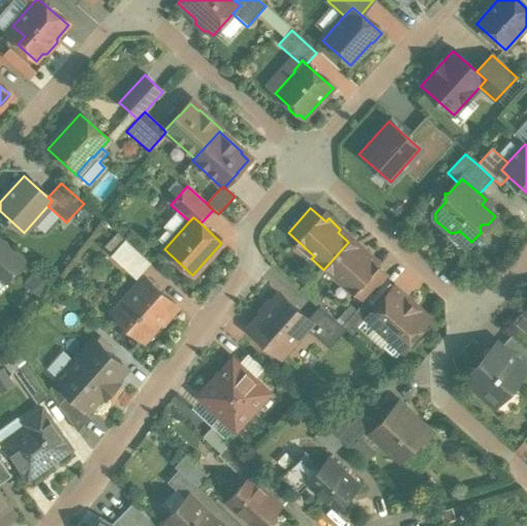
[(24,260),(0,239),(0,263),(2,265),(0,267),(0,273),(7,279),(24,260)]
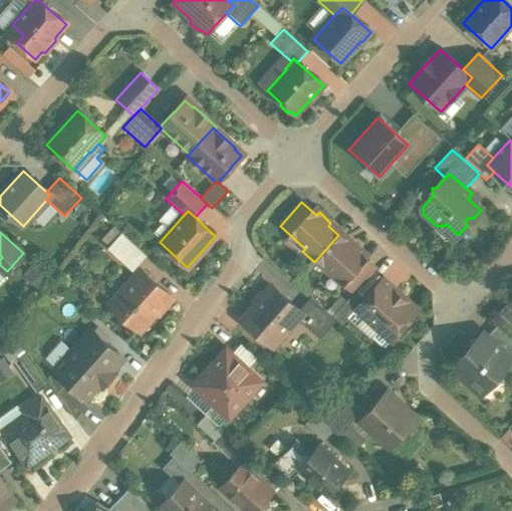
[(146,256),(120,234),(106,249),(132,272),(146,256)]
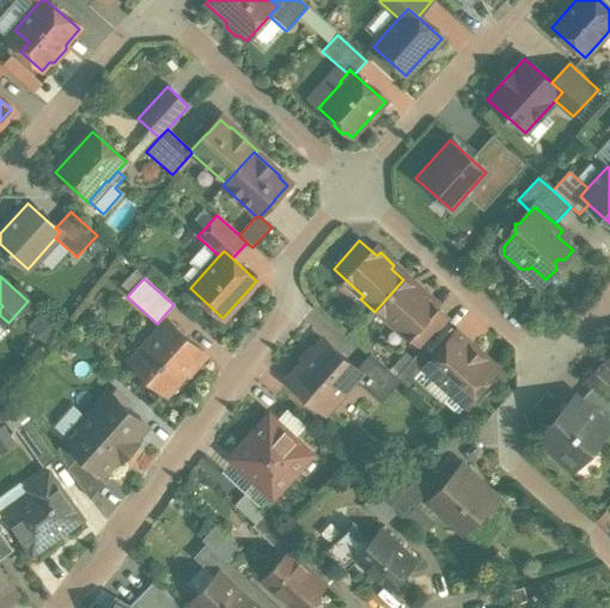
[(416,292),(403,280),(374,312),(389,325),(392,321),(422,349),(424,347),(447,320),(429,305),(433,301),(419,288),(416,292)]
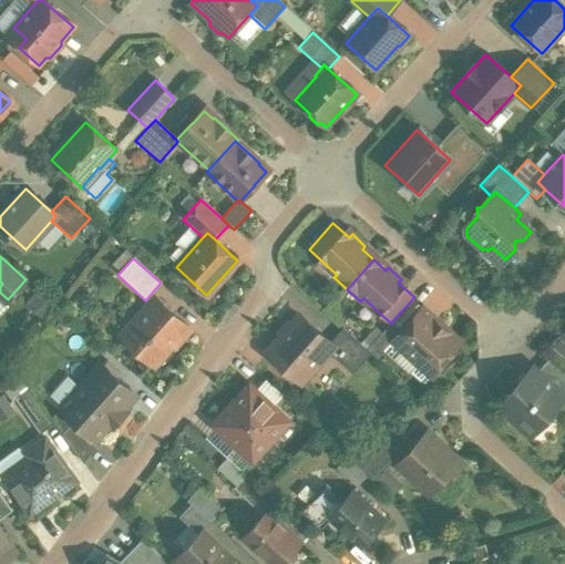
[(156,299),(122,337),(153,366),(158,359),(162,359),(168,351),(170,347),(187,327),(156,299)]
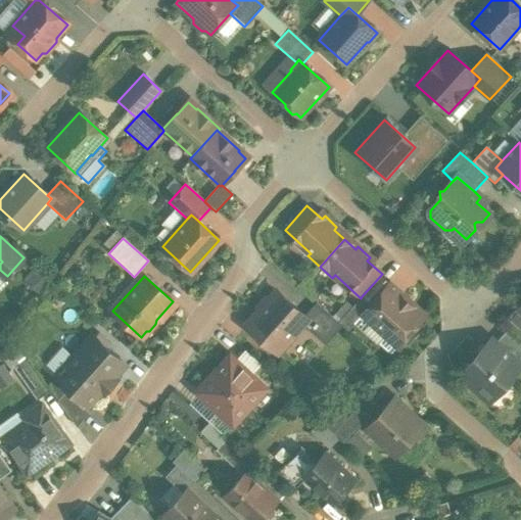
[(371,304),(361,316),(361,317),(384,337),(379,343),(390,355),(399,345),(398,344),(425,316),(389,284),(371,304)]
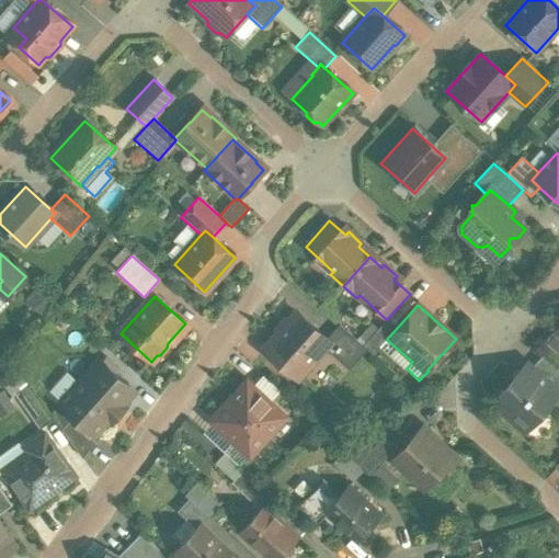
[(297,315),(265,350),(297,378),(323,348),(329,342),(327,340),(297,315)]
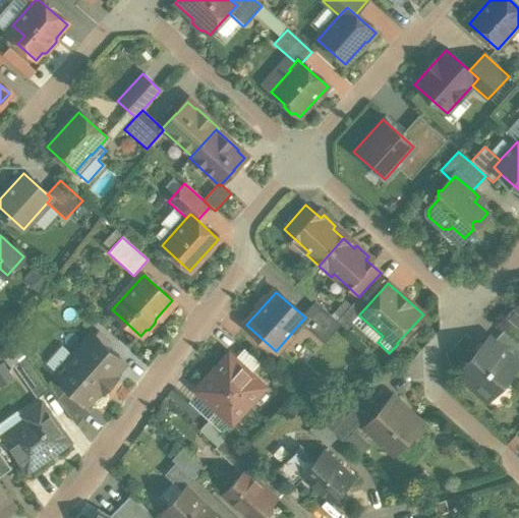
[(359,297),(337,322),(341,326),(346,330),(359,315),(359,314),(369,303),(360,295),(359,297)]
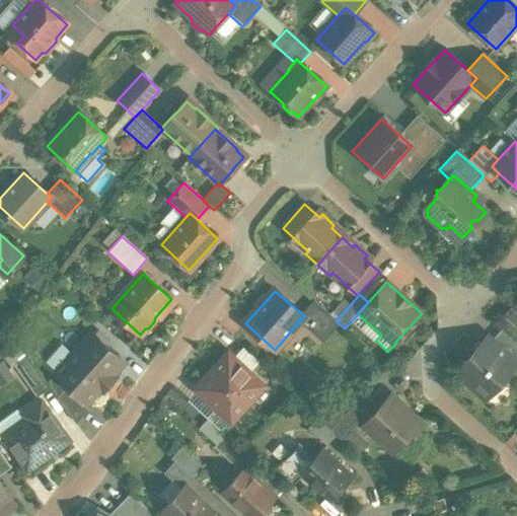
[(336,320),(313,301),(302,314),(304,316),(299,321),(322,343),(340,324),(336,320)]
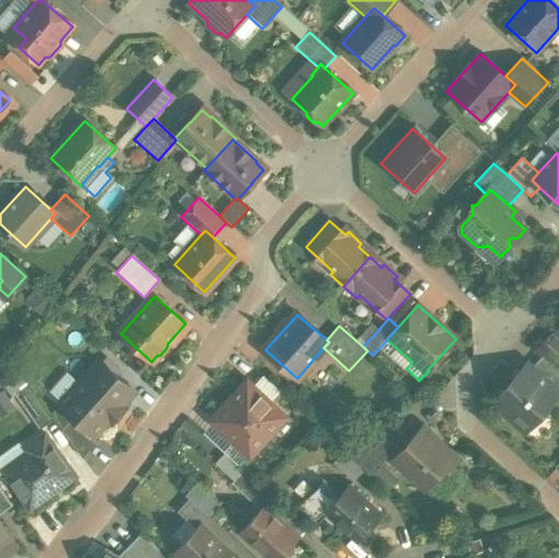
[(558,371),(543,356),(531,368),(558,393),(558,395),(558,371)]
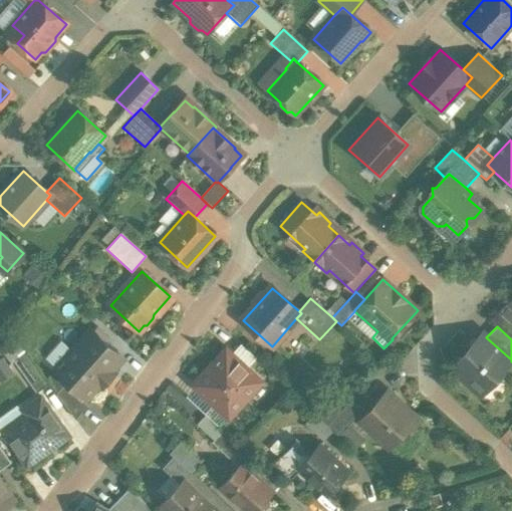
[(122,359),(90,330),(55,370),(86,399),(98,385),(101,387),(113,372),(111,370),(122,359)]
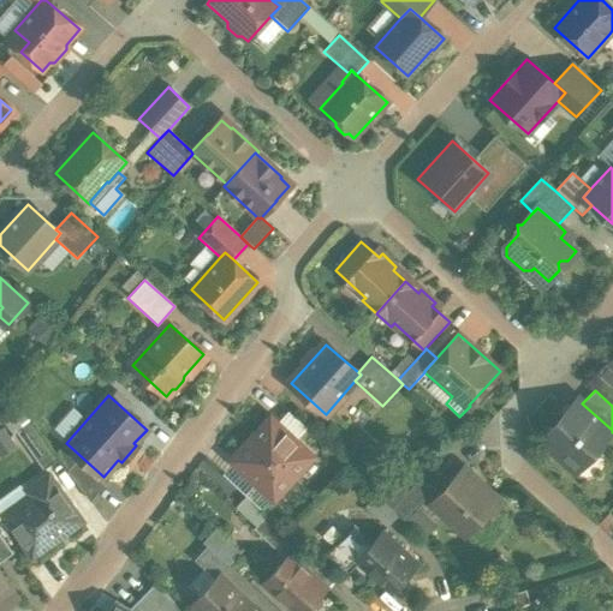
[(577,400),(551,430),(552,451),(571,469),(589,449),(596,449),(612,432),(612,430),(582,403),(577,400)]
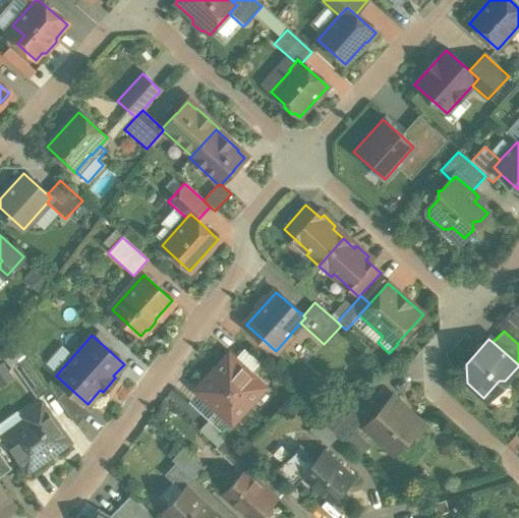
[(265,388),(229,355),(212,372),(248,406),(265,388)]
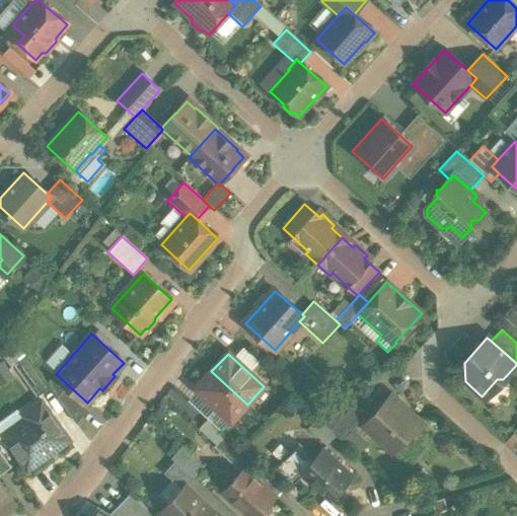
[(49,388),(26,357),(14,366),(37,397),(49,388)]
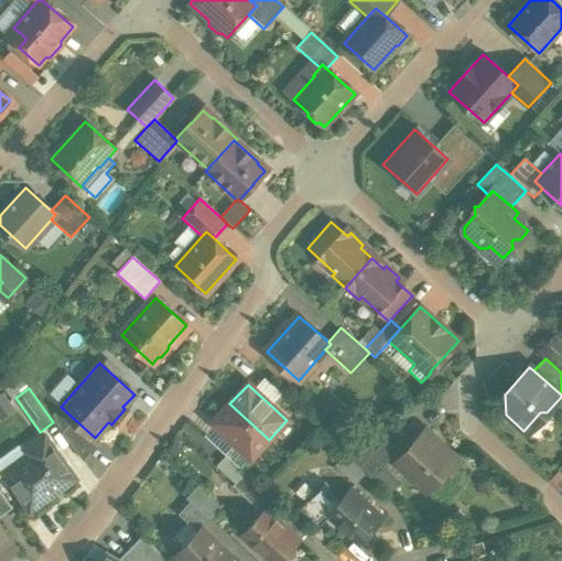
[(269,440),(229,403),(212,423),(250,460),(269,440)]
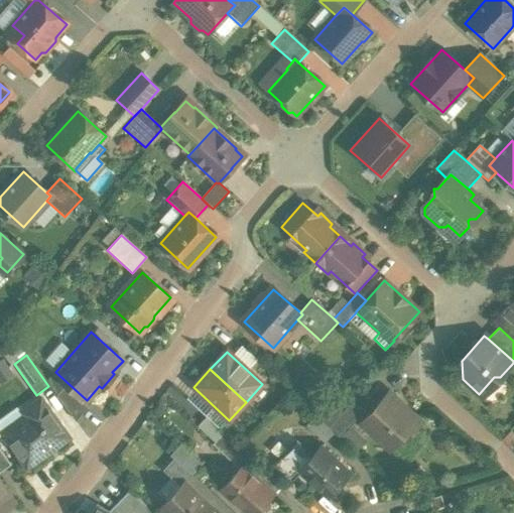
[(88,408),(65,387),(56,396),(75,422),(88,408)]
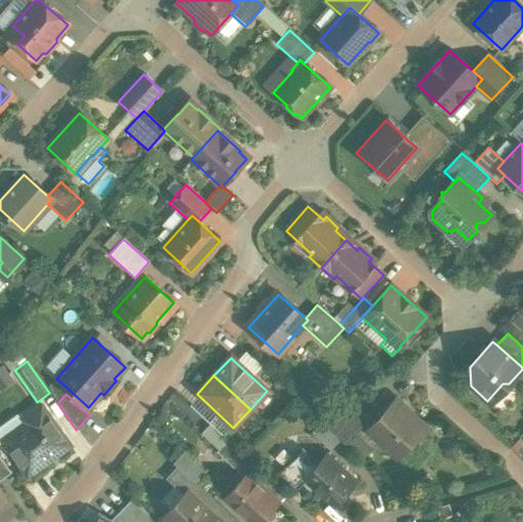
[(427,431),(395,401),(387,410),(385,410),(379,416),(379,418),(368,432),(397,457),(407,445),(410,448),(427,431)]
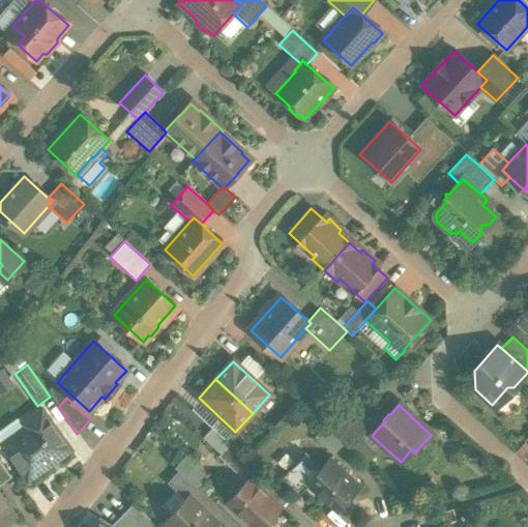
[(41,410),(24,423),(29,431),(4,447),(28,480),(50,465),(49,464),(69,449),(41,410)]
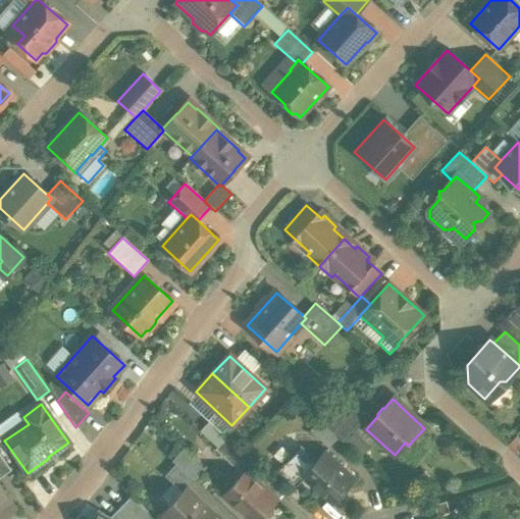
[(357,406),(332,432),(339,438),(344,444),(369,417),(357,406)]
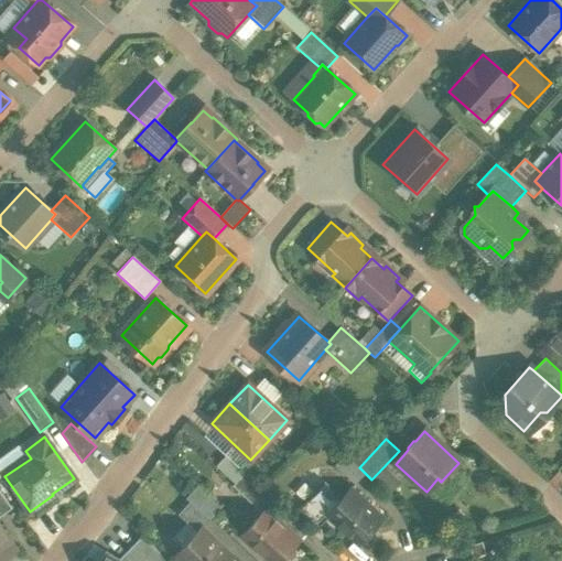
[(359,467),(345,455),(334,466),(355,485),(366,474),(359,467)]
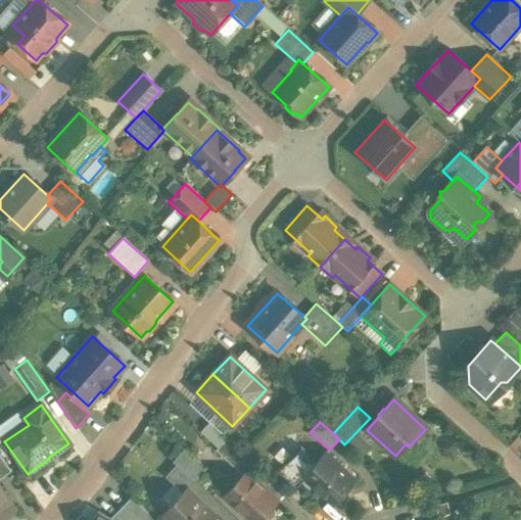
[(272,482),(226,439),(216,452),(232,467),(243,475),(246,472),(265,489),(272,482)]
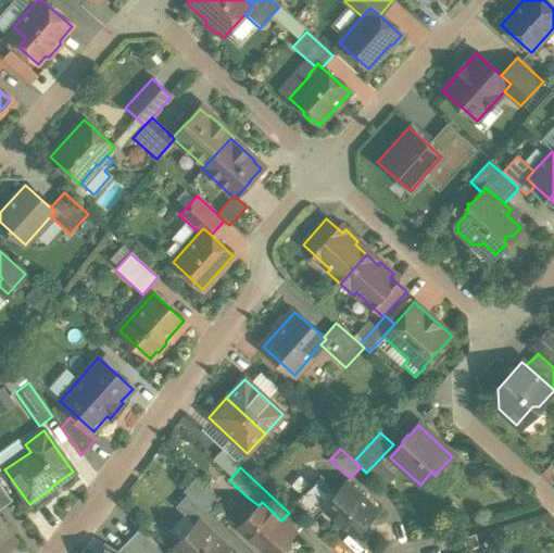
[(319,477),(297,502),(314,517),(323,508),(353,537),(377,511),(345,481),(336,492),(319,477)]
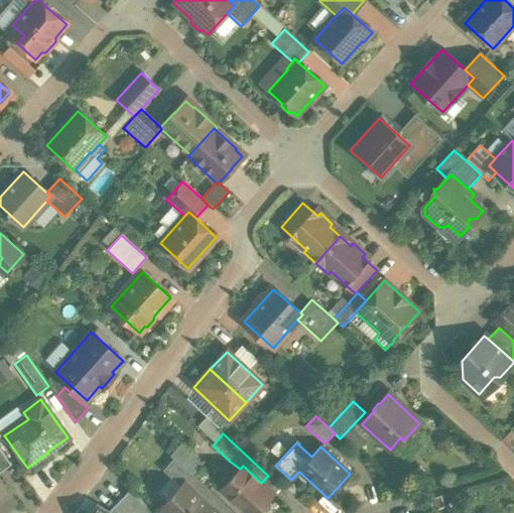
[(0,473),(10,466),(0,451),(0,473)]
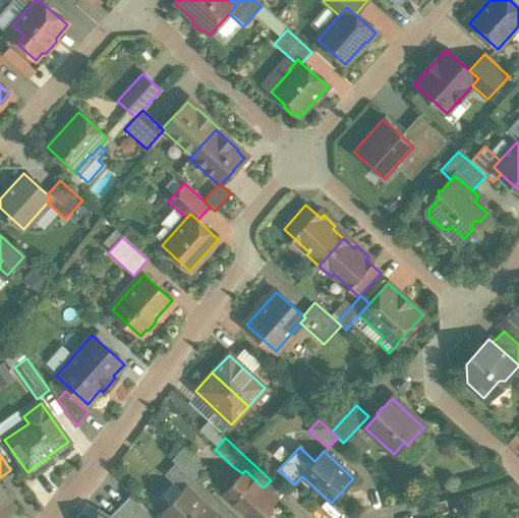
[(174,464),(163,476),(180,492),(184,486),(185,487),(192,480),(174,464)]
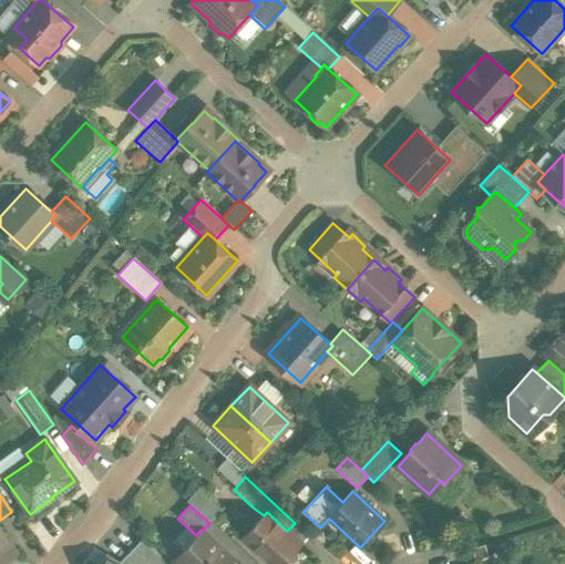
[(264,515),(242,540),(257,554),(259,553),(270,563),(281,563),(300,543),(287,531),(267,512),(264,515)]
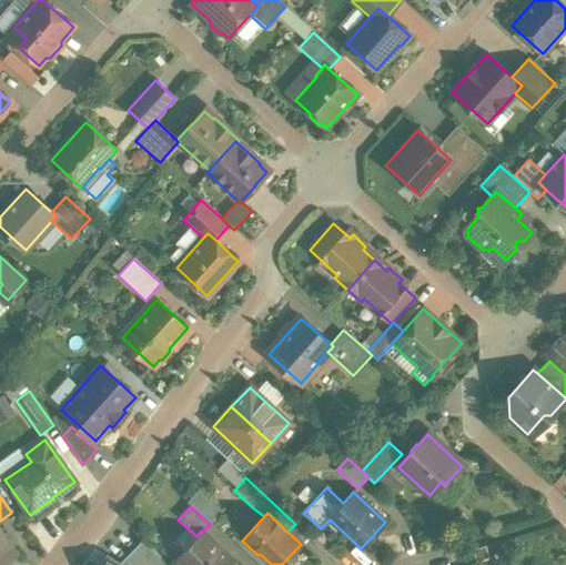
[(196,536),(175,560),(180,564),(231,564),(233,562),(202,532),(201,531),(196,536)]
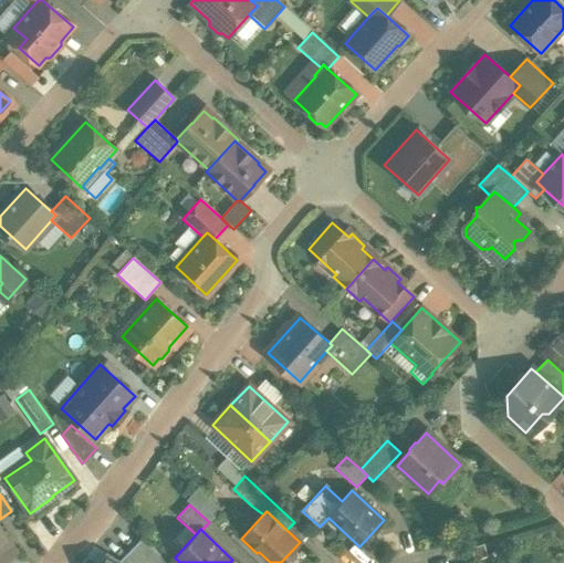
[(0,562),(14,552),(0,531),(0,562)]
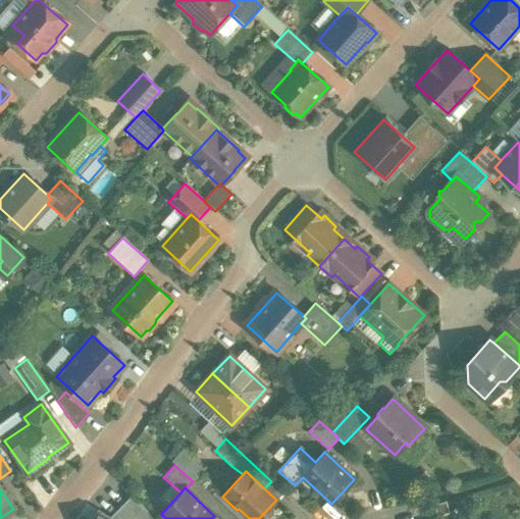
[(154,518),(131,497),(110,518),(154,518)]
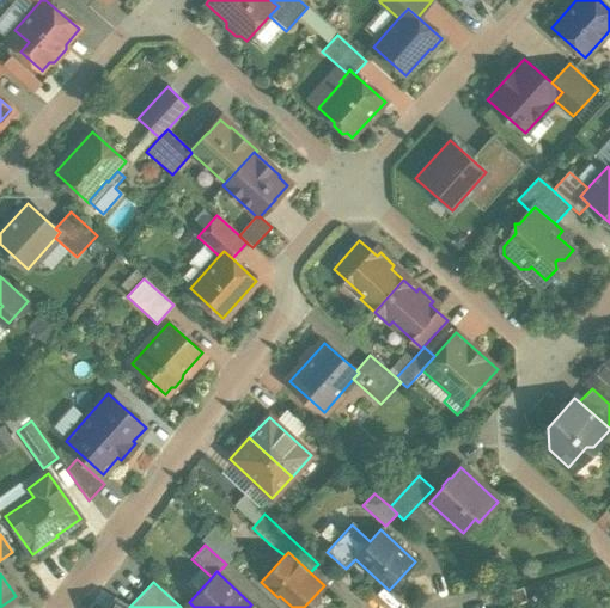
[(525,602),(522,589),(508,593),(511,606),(525,602)]
